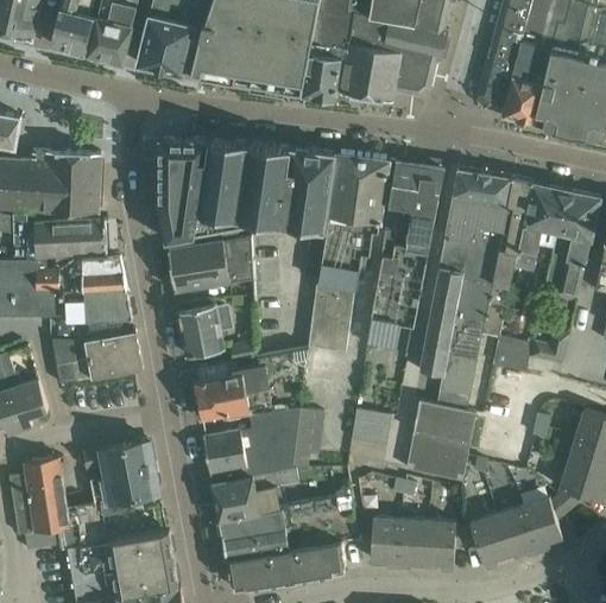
[(0,36),(31,43),(42,0),(0,0),(0,36)]
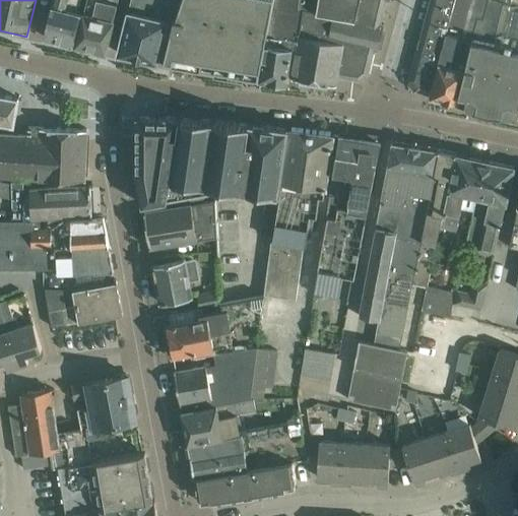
[(51,0),(41,41),(72,49),(83,3),(70,0),(51,0)]
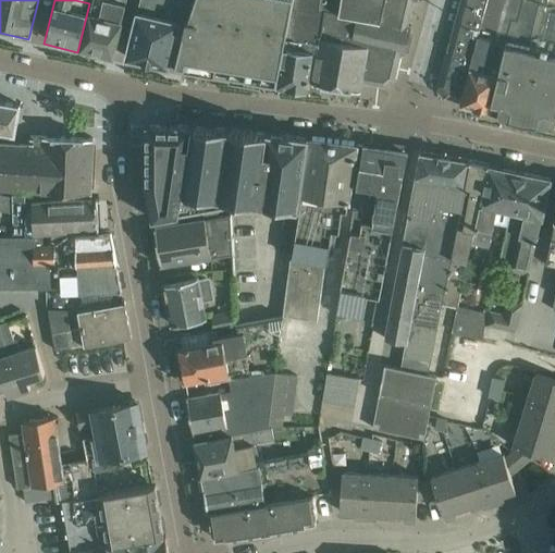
[(138,0),(124,61),(173,71),(186,22),(193,0),(138,0)]
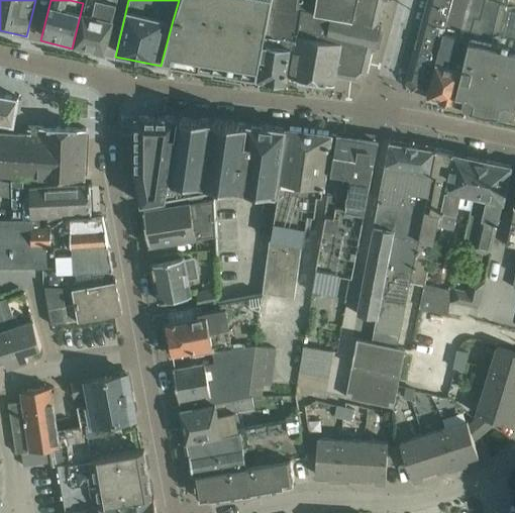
[(270,0),(180,0),(161,66),(255,82),(256,76),(270,0)]
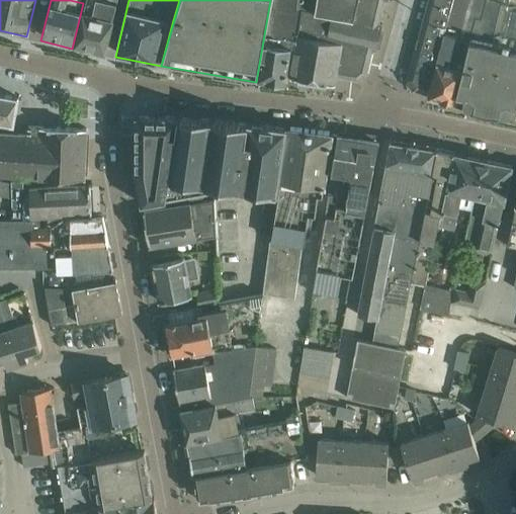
[(289,81),(292,54),(295,13),(296,0),(270,0),(257,76),(289,81)]
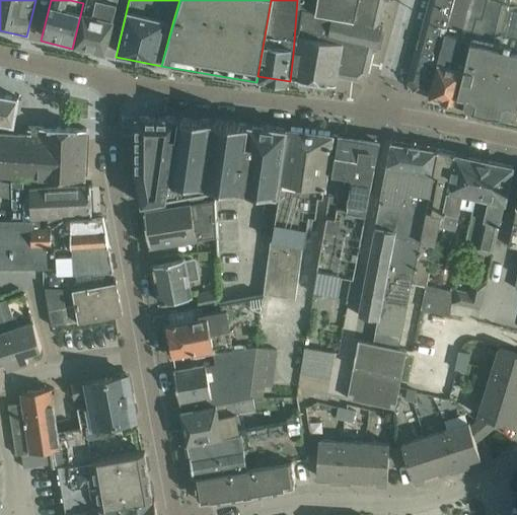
[(297,0),(296,13),(378,27),(384,0),(297,0)]
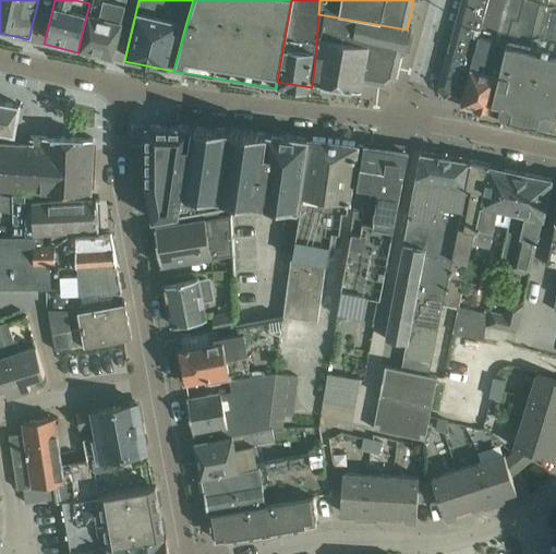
[(460,0),(449,44),(473,50),(486,0),(460,0)]
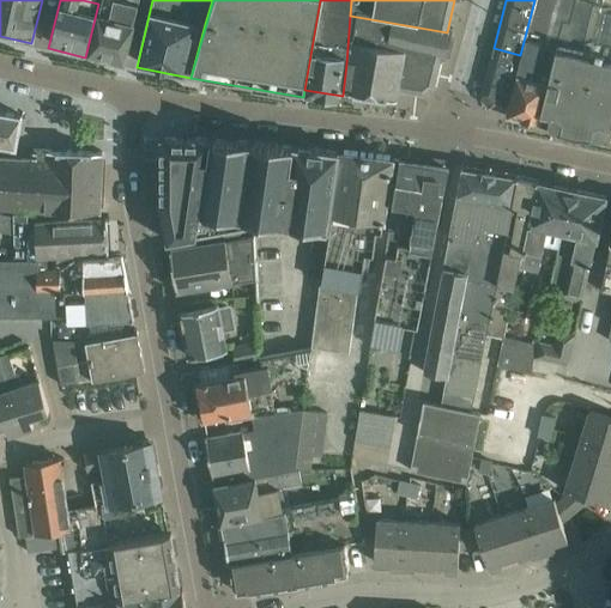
[(534,0),(520,55),(503,120),(542,128),(543,123),(572,10),(573,0),(534,0)]
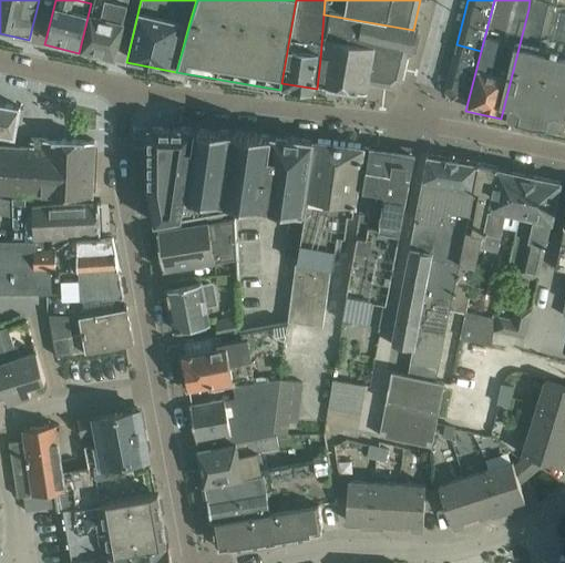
[(564,62),(564,63),(564,55),(564,17),(528,9),(502,114),(563,130),(564,116),(564,62)]
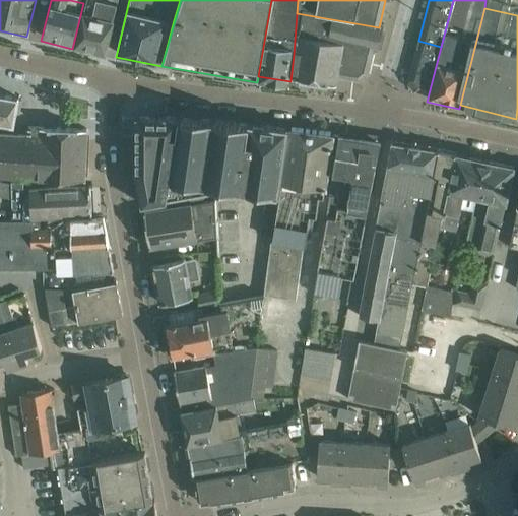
[(367,78),(379,27),(297,13),(294,54),(290,81),(334,88),(335,81),(357,85),(367,78)]
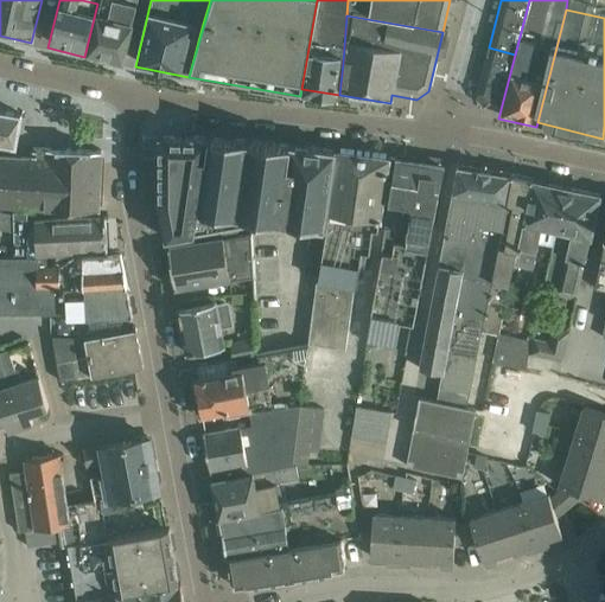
[(121,64),(131,26),(95,17),(84,57),(121,64)]
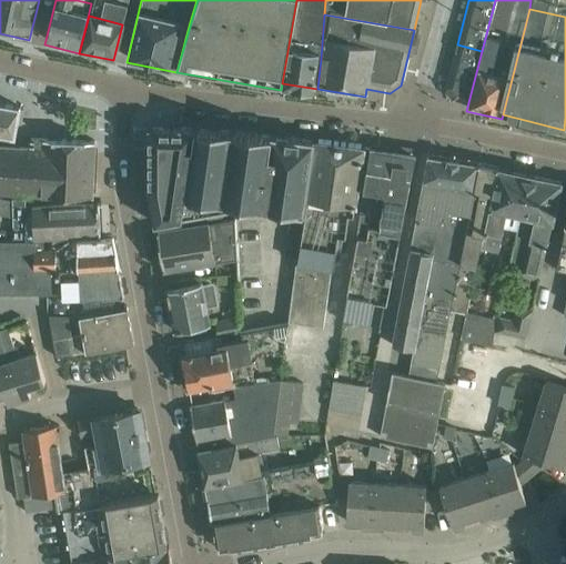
[(482,51),(457,44),(444,92),(451,103),(467,108),(482,51)]
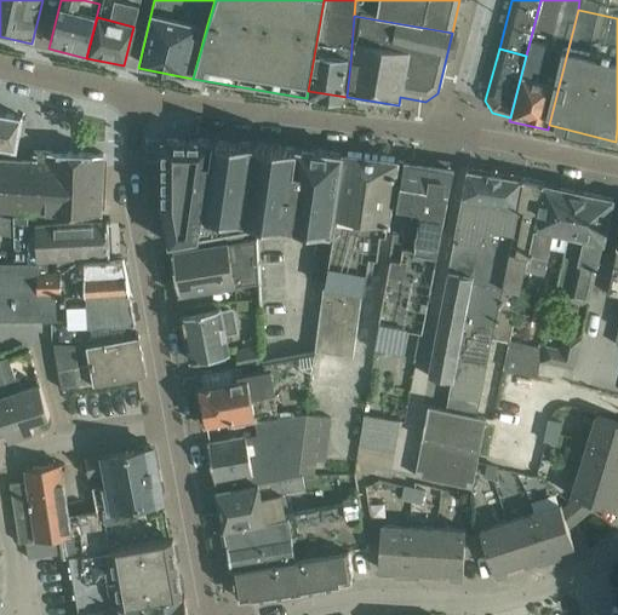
[(19,121),(0,118),(0,149),(13,151),(19,121)]
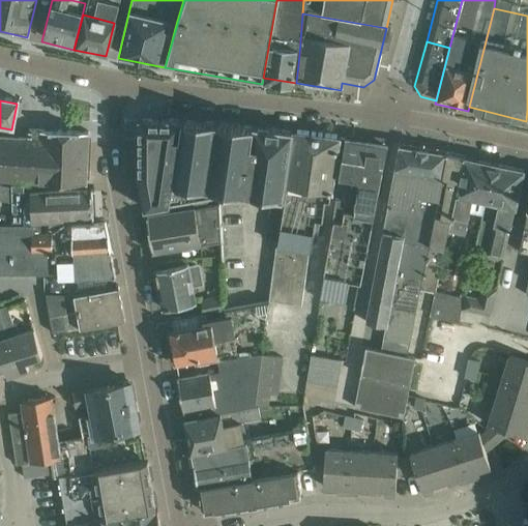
[(287,136),(138,123),(137,214),(269,202),(270,170),(283,171),(287,136)]
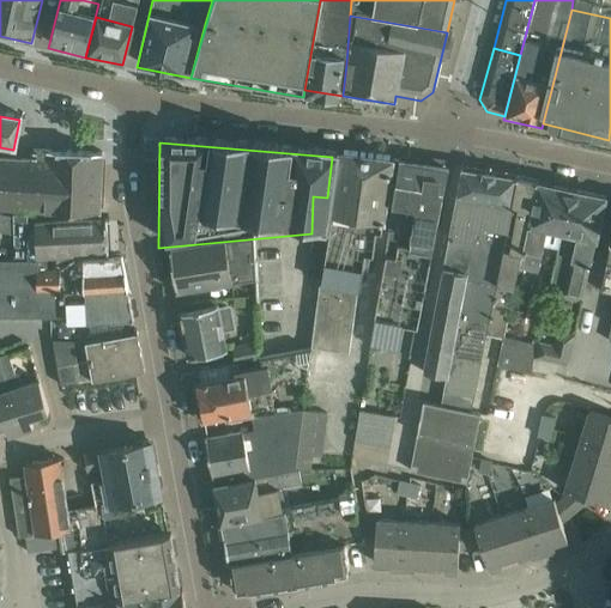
[(30,165),(0,163),(0,212),(97,217),(100,157),(31,154),(30,165)]
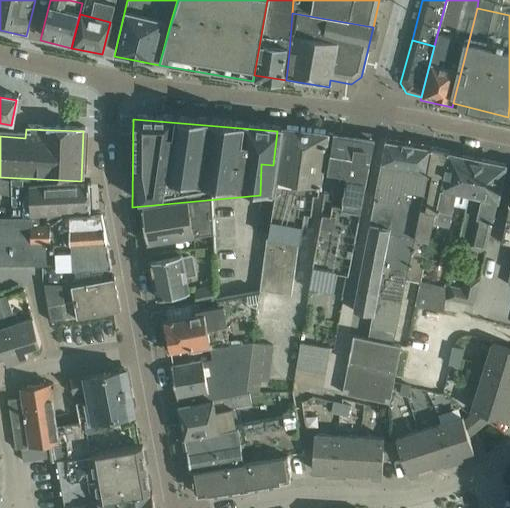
[(326,137),(282,132),(280,151),(258,293),(290,297),(296,247),(298,247),(302,217),(309,218),(311,197),(317,198),(318,189),(320,189),(326,137)]
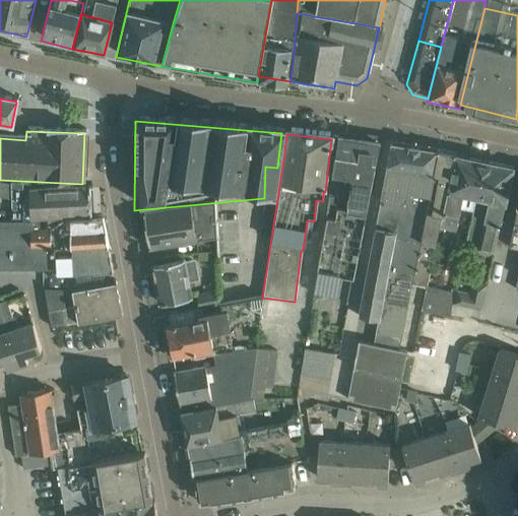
[(331,178),(313,296),(336,300),(340,279),(346,214),(357,147),(358,143),(336,140),(333,159),(331,178)]
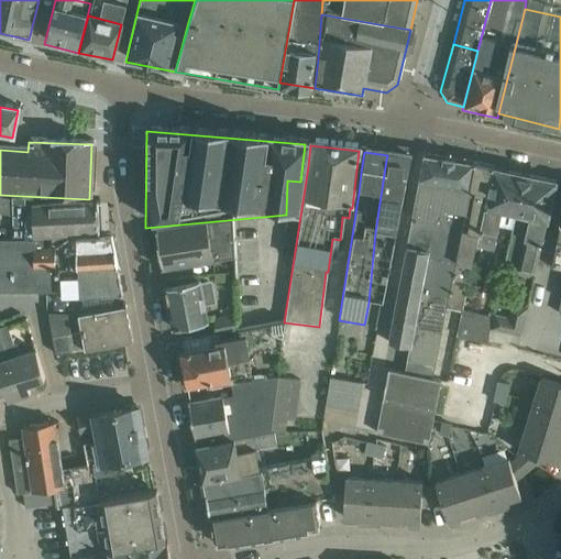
[(472,166),(422,159),(410,219),(461,229),(472,166)]
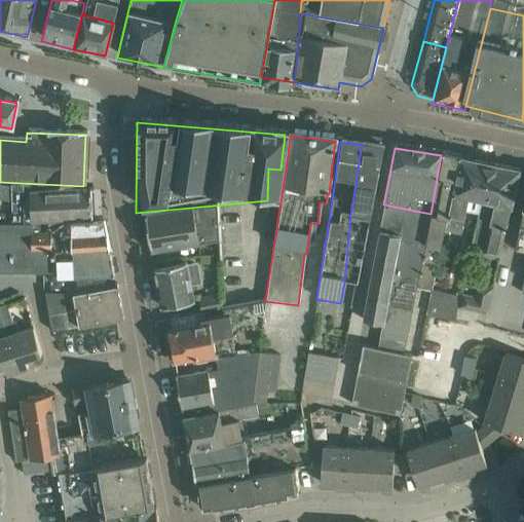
[(350,217),(344,283),(352,285),(356,286),(371,204),(381,153),(361,149),(350,217)]
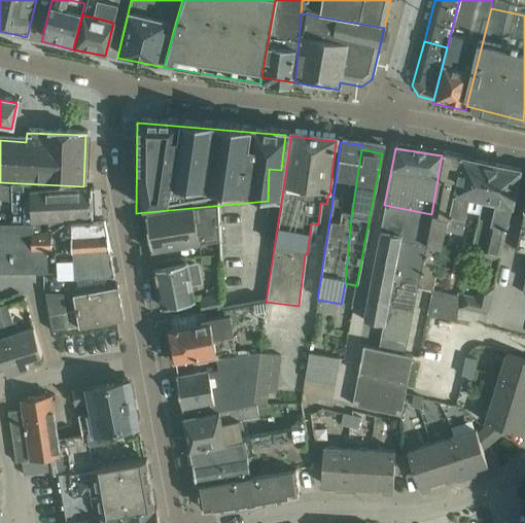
[(431,214),(425,247),(425,249),(417,283),(416,291),(431,294),(442,250),(445,236),(459,165),(460,160),(443,155),(431,214)]
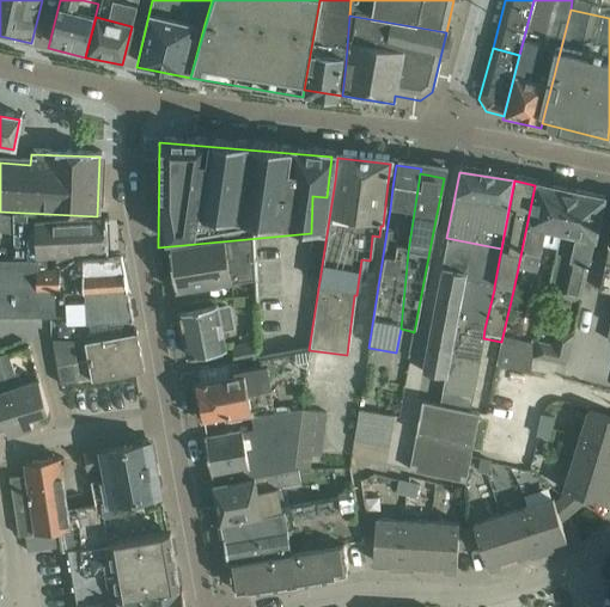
[(546,194),(534,191),(517,274),(535,277),(544,234),(557,238),(559,238),(568,194),(547,189),(546,194)]
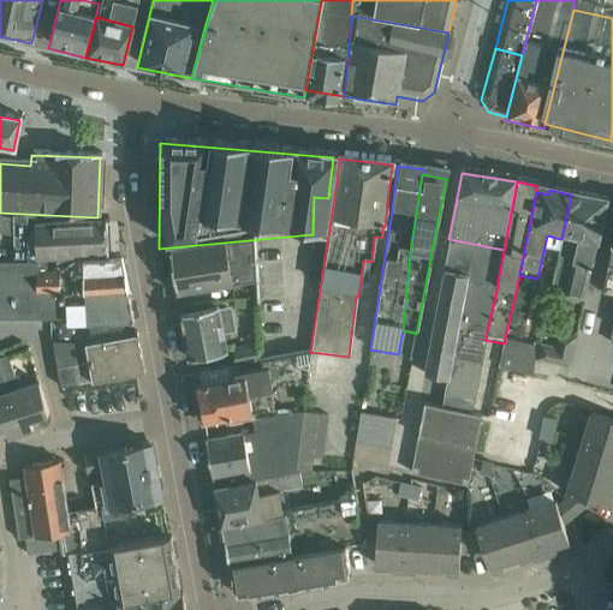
[(594,199),(571,195),(561,239),(560,239),(555,263),(570,265),(561,304),(581,309),(605,205),(594,203),(594,199)]
